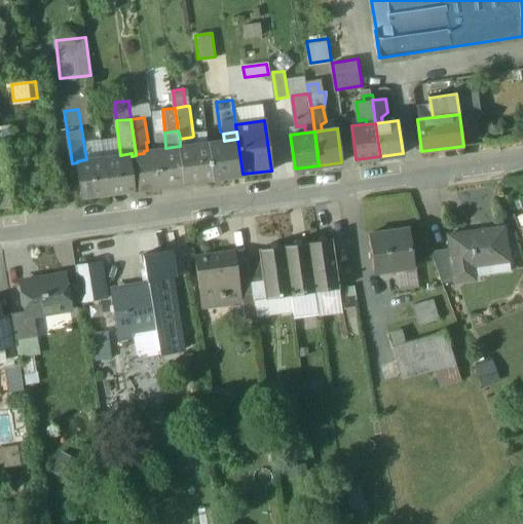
[(224,141),(209,143),(214,179),(243,175),(243,174),(237,139),(224,141)]
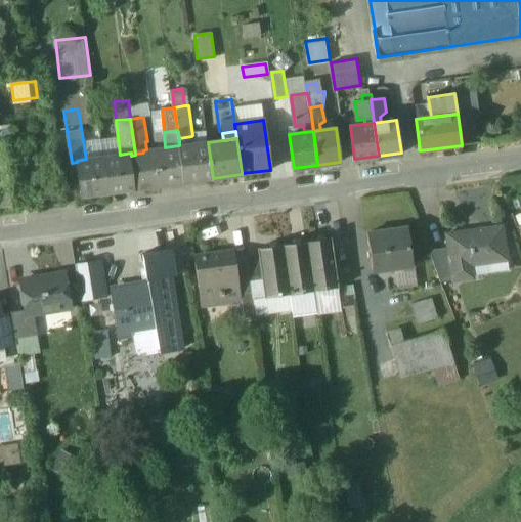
[(19,140),(0,142),(0,206),(27,204),(23,173),(24,173),(19,140)]
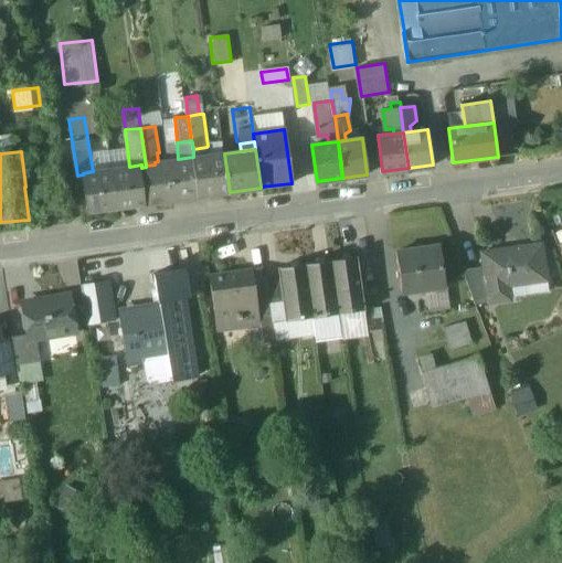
[(224,153),(193,157),(200,197),(230,192),(224,153)]
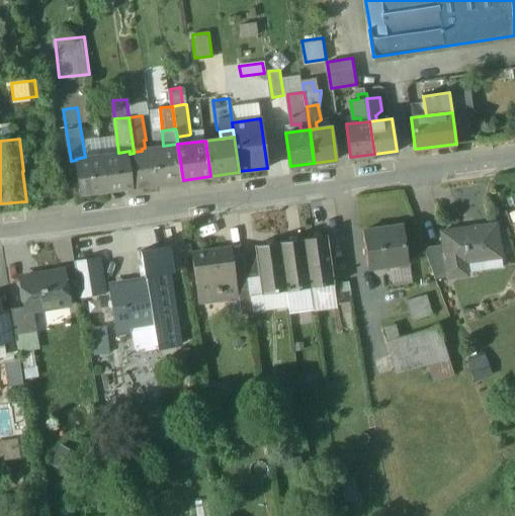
[(163,146),(156,147),(161,182),(183,180),(177,144),(163,146)]
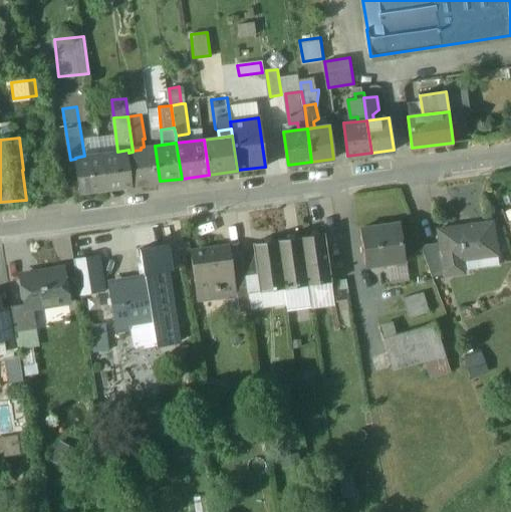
[(144,147),(141,148),(141,150),(133,151),(133,152),(129,153),(134,185),(160,181),(155,146),(144,147)]
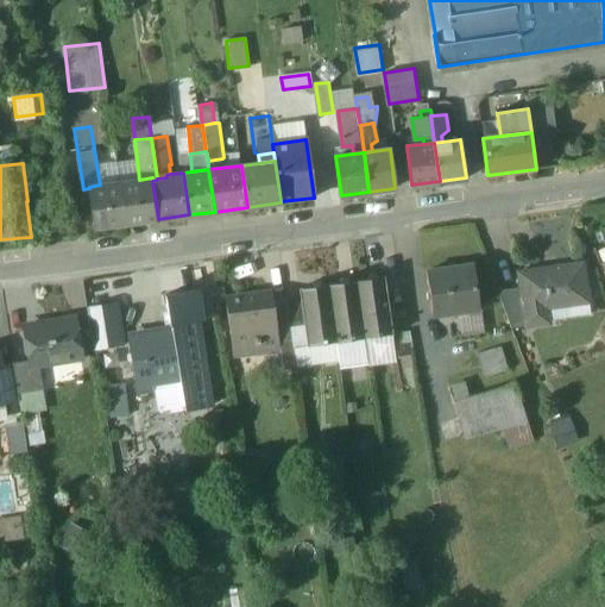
[(139,180),(121,182),(127,223),(158,219),(152,181),(152,177),(139,180)]
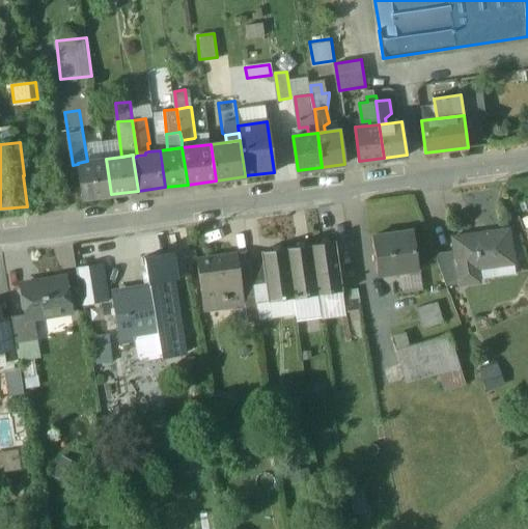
[(87,161),(78,163),(78,164),(83,198),(111,194),(106,159),(87,161)]
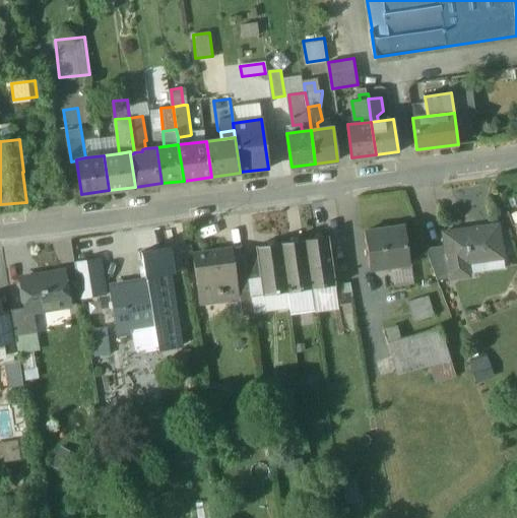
[(502,224),(445,232),(446,245),(450,267),(469,265),(468,262),(506,257),(502,224)]
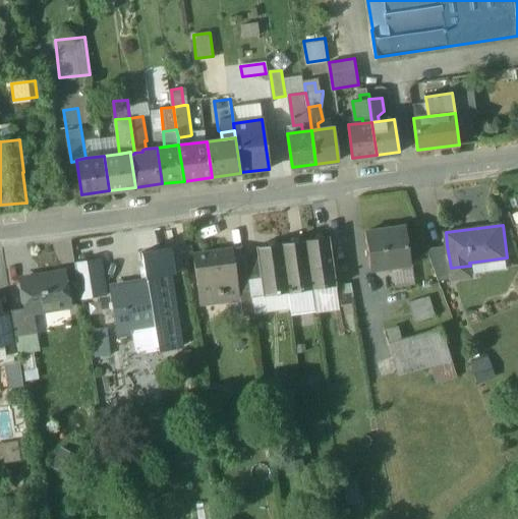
[(406,226),(366,232),(371,263),(392,261),(393,267),(412,265),(406,226)]
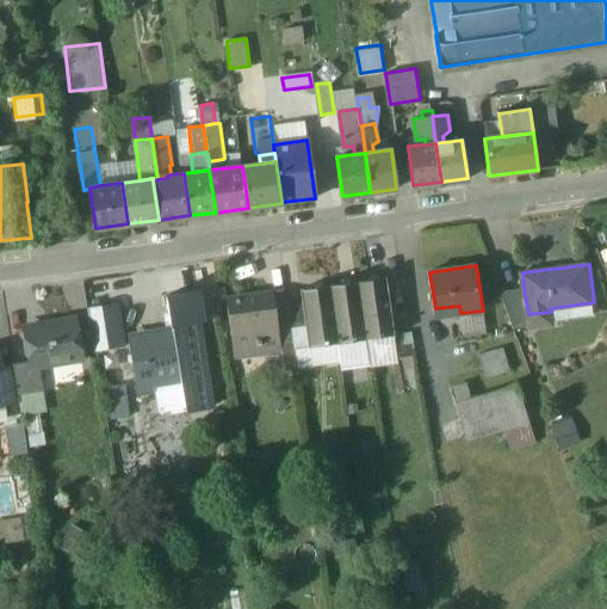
[(386,278),(359,282),(367,338),(395,334),(386,278)]
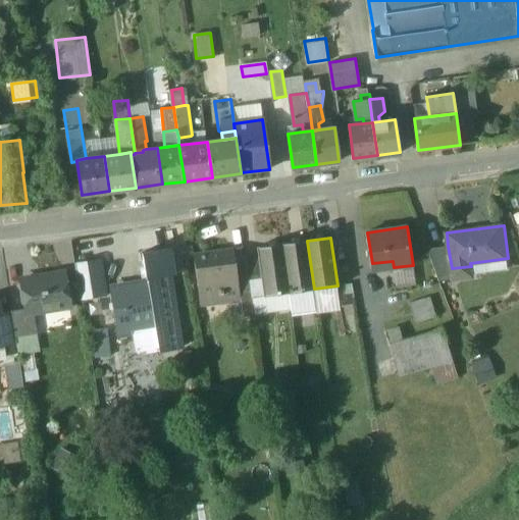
[(307,241),(283,245),(291,293),(314,289),(307,241)]
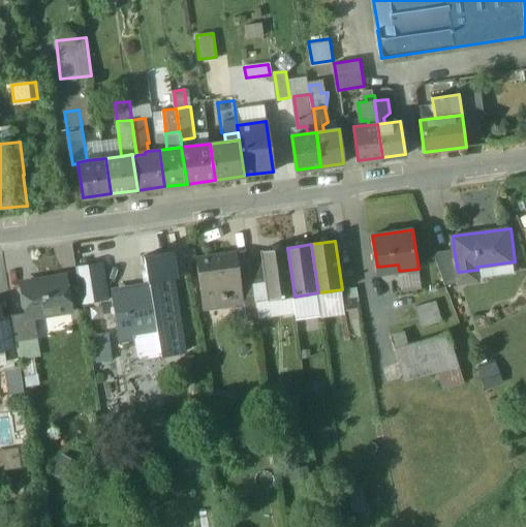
[(287,248),(261,251),(263,256),(266,283),(269,300),(295,297),(287,248)]
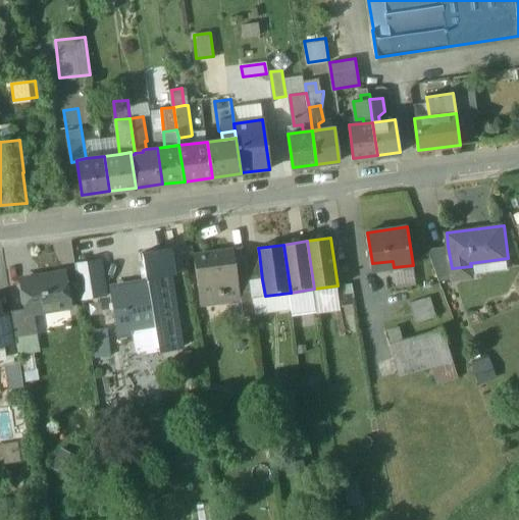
[(448,246),(428,248),(440,280),(453,278),(452,268),(448,246)]
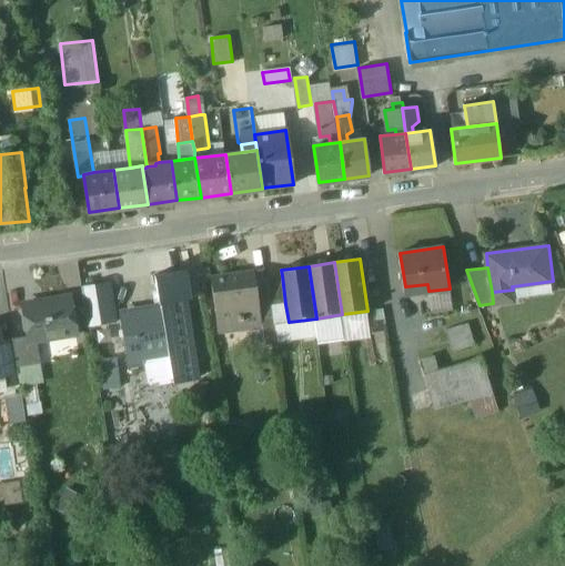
[(198,269),(183,271),(188,296),(202,294),(198,269)]
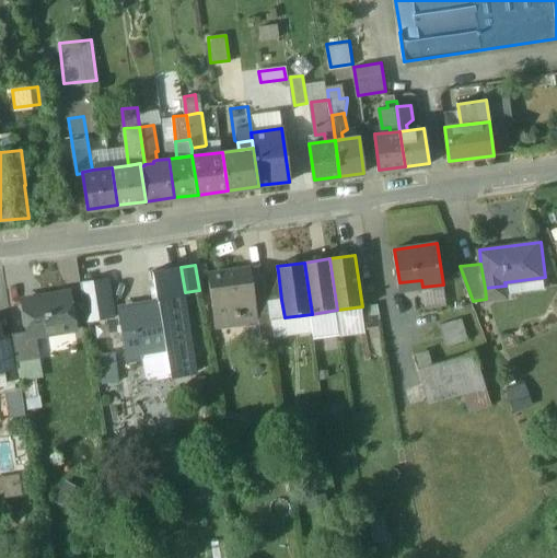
[(181,266),(153,270),(158,298),(159,298),(159,295),(182,292),(182,293),(186,293),(185,292),(181,267),(181,266)]
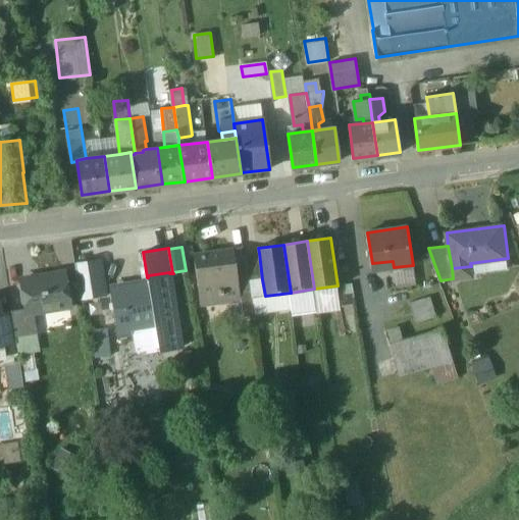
[(234,250),(196,256),(201,294),(220,291),(221,299),(241,297),(240,292),(237,266),(234,250)]
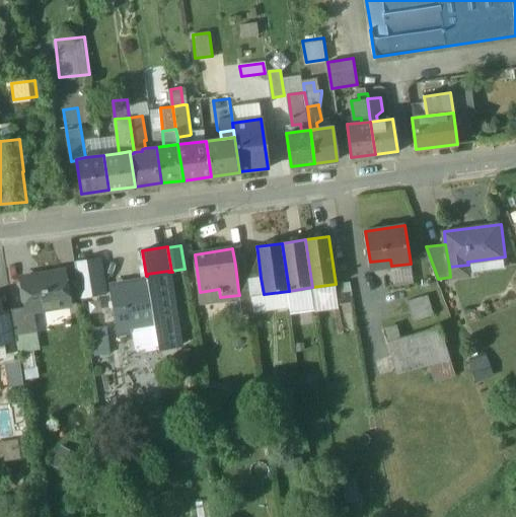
[(258,251),(246,253),(247,263),(249,279),(261,278),(258,251)]
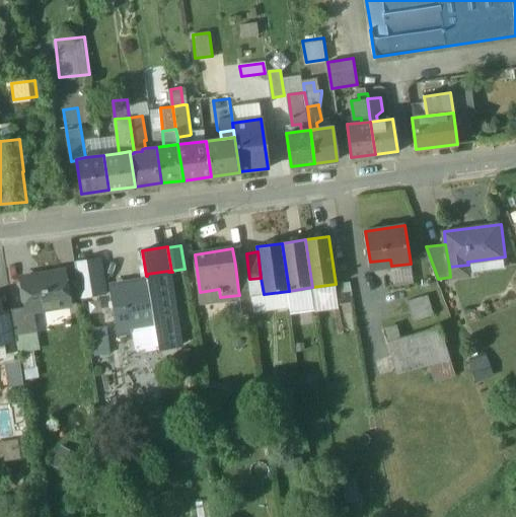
[(100,257),(76,261),(82,297),(105,293),(100,257)]
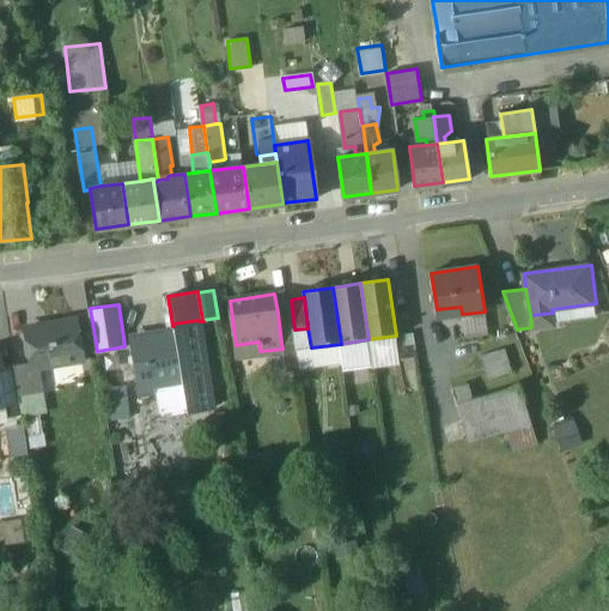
[(292,310),(278,313),(281,343),(297,340),(294,330),(292,310)]
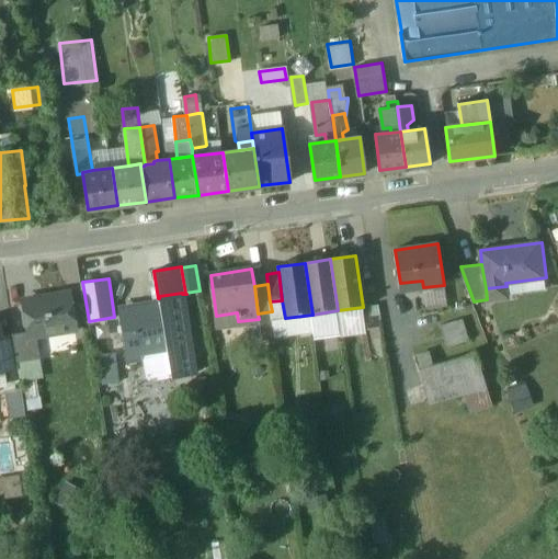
[(70,292),(25,299),(31,331),(32,337),(37,335),(76,329),(70,292)]
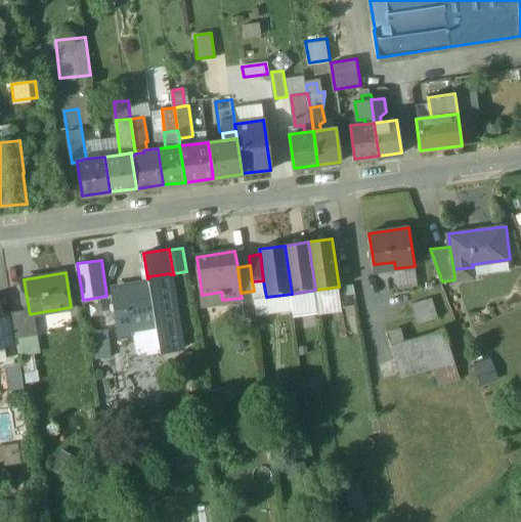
[(149,283),(112,289),(118,323),(119,323),(121,336),(134,334),(132,327),(157,322),(159,335),(179,332),(170,274),(170,273),(148,276),(148,278),(149,283)]
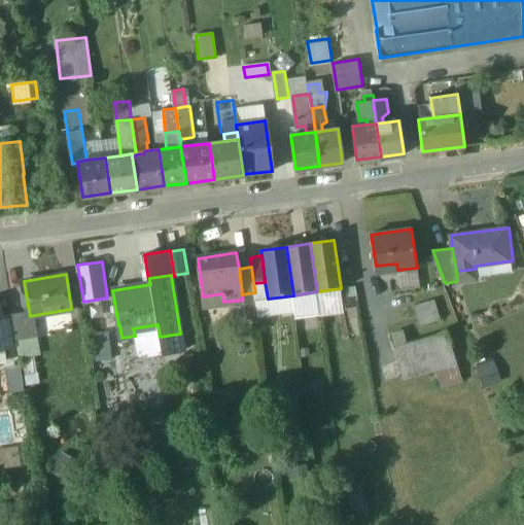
[(435,296),(415,303),(421,323),(443,317),(435,296)]
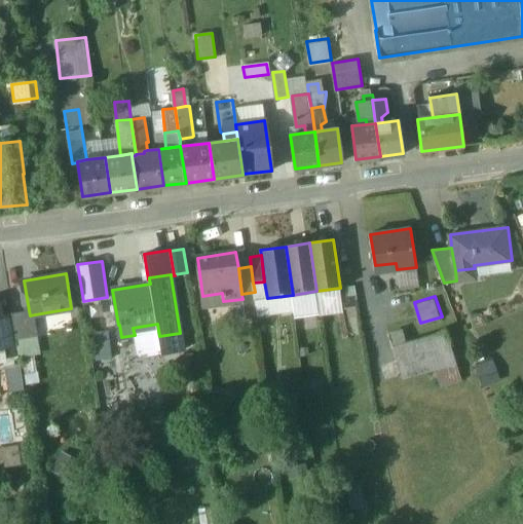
[(29,310),(13,312),(17,340),(39,336),(35,314),(30,315),(29,310)]
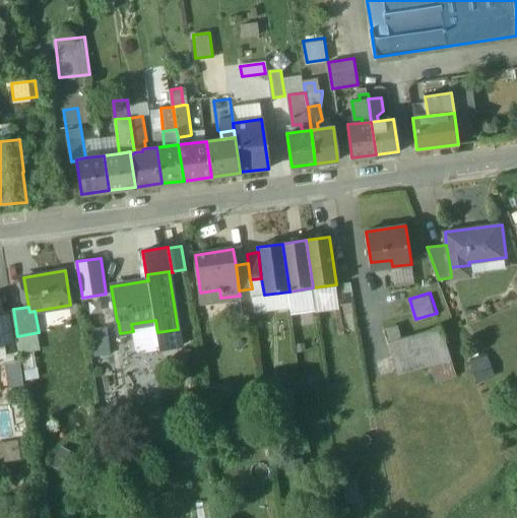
[(109,325),(94,326),(97,352),(111,351),(109,325)]
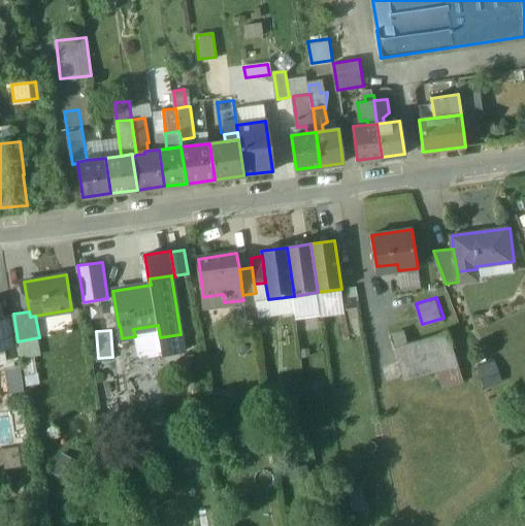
[(404,331),(391,335),(394,348),(407,342),(404,331)]
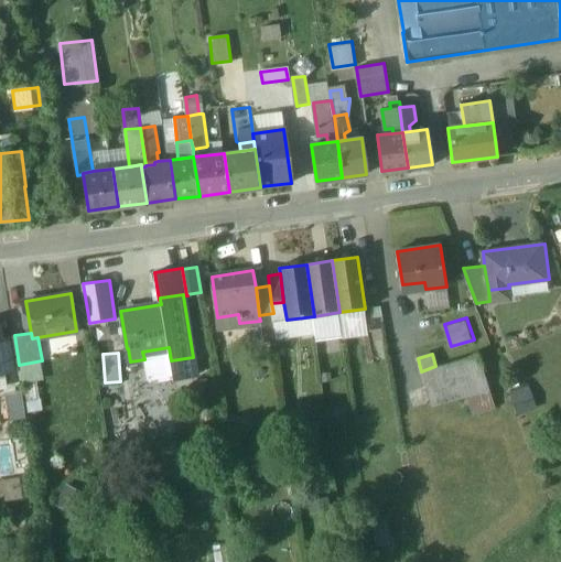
[(435,366),(421,371),(432,404),(467,395),(473,414),(495,408),(478,354),(435,366)]
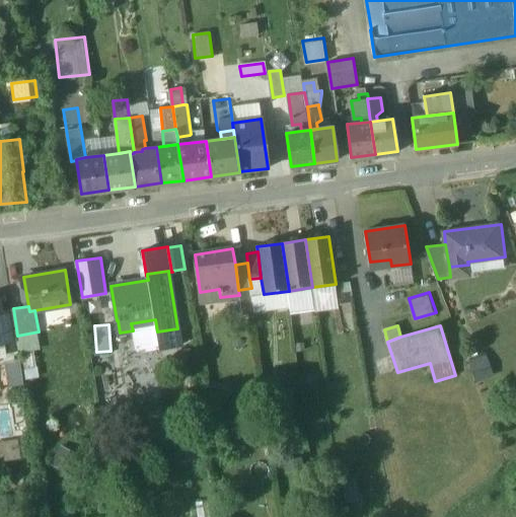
[(177,328),(157,331),(159,349),(180,345),(177,328)]
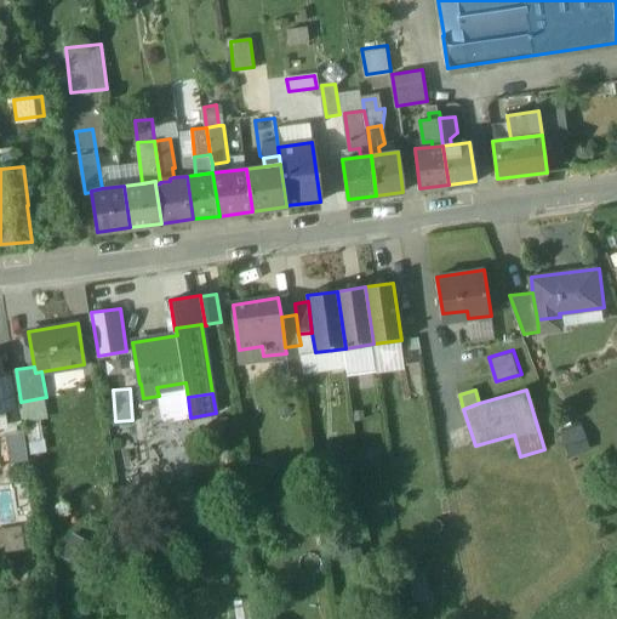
[(569,453),(590,448),(584,422),(563,429),(569,453)]
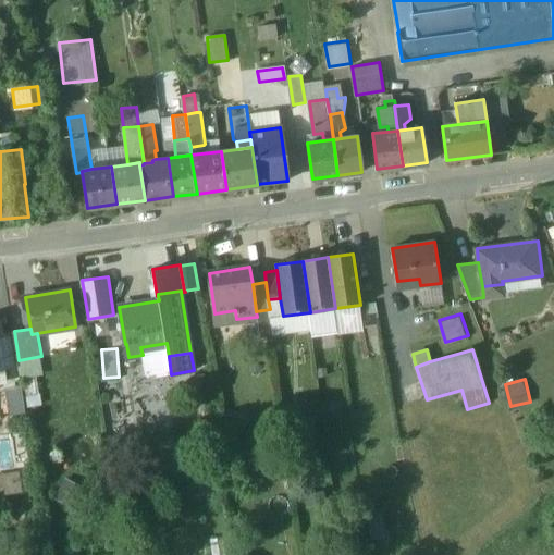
[(0,490),(21,489),(17,468),(0,469),(0,490)]
